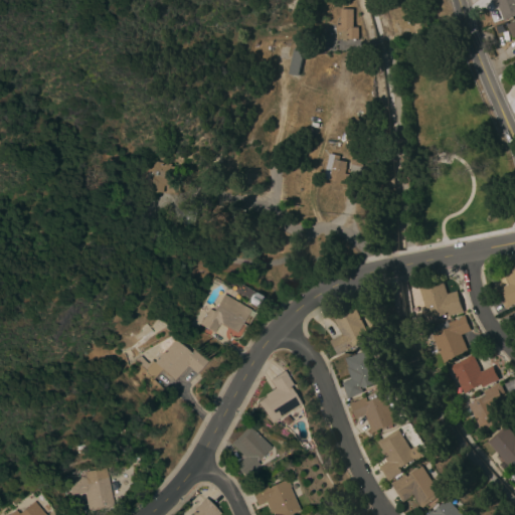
[(514,0),(514,15),(501,20),(493,0),(514,0)]
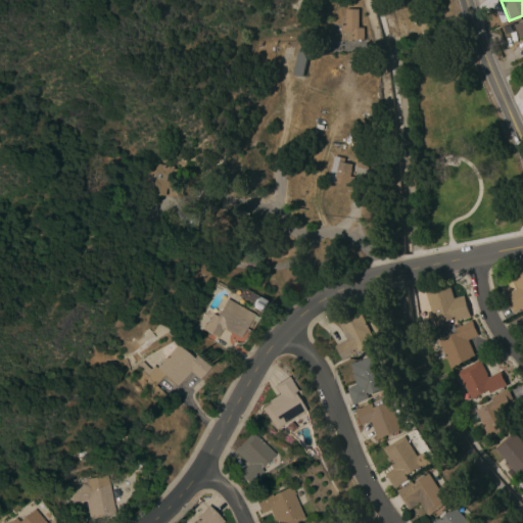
[(358,28),(363,28),(363,39),(340,40),(340,25),(344,25),(344,9),(358,9),(358,28)]
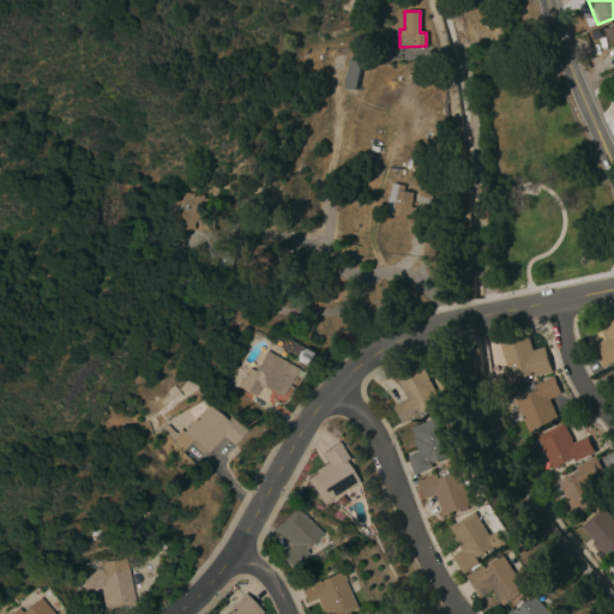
[(613,24),(603,28),(608,44),(613,42),(613,24)]
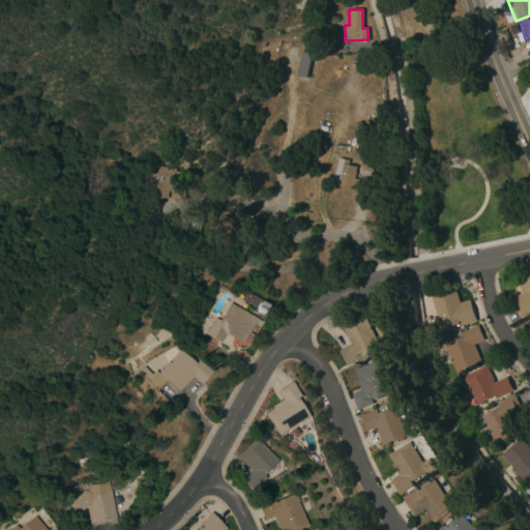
[(302,50),(312,51),(307,78),(298,76),(302,50)]
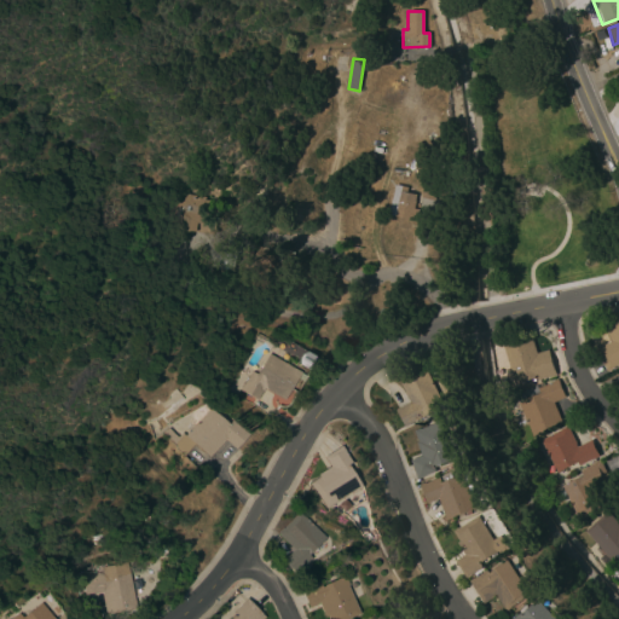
[(421,197),(423,184),(437,187),(434,201),(421,197)]
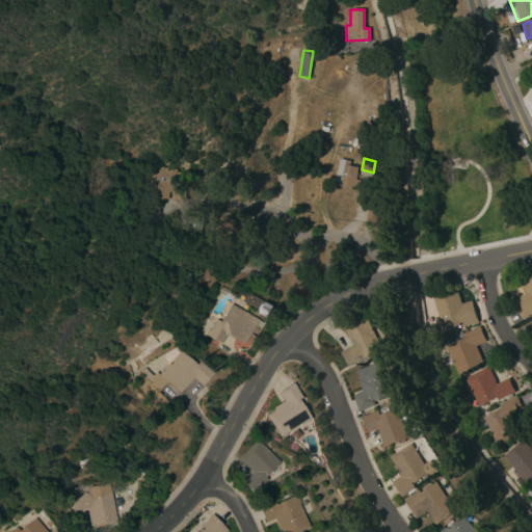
[(357,190),(334,185),(339,159),(350,161),(349,165),(357,167),(356,171),(357,173),(355,179),(360,180),(357,190)]
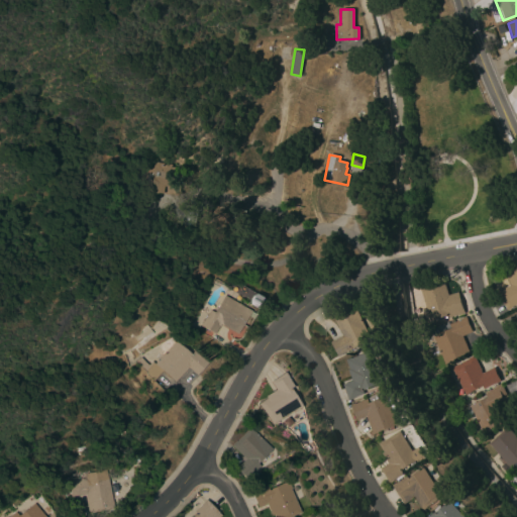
[(151,162),(170,165),(169,167),(174,168),(173,170),(169,170),(169,174),(179,175),(177,193),(158,190),(157,194),(145,192),(145,186),(140,185),(141,176),(151,164),(151,162)]
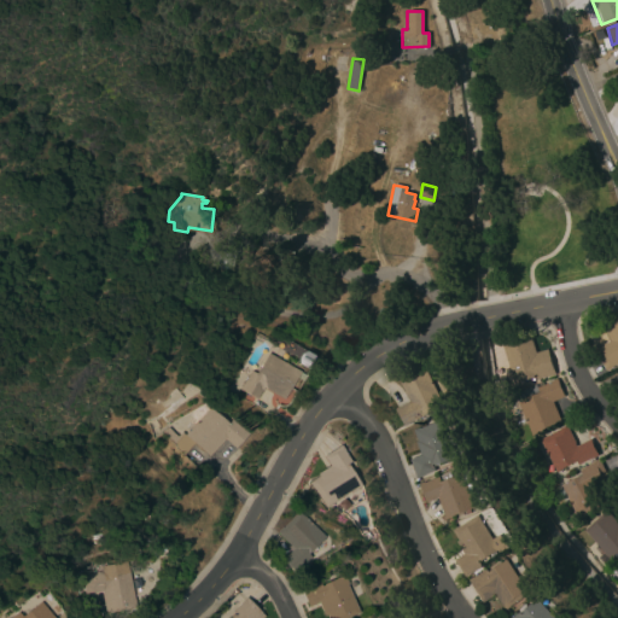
[(216,251),(221,252),(221,250),(234,252),(231,270),(217,268),(219,268),(205,266),(207,258),(205,257),(207,250),(209,251),(210,245),(217,246),(216,251)]
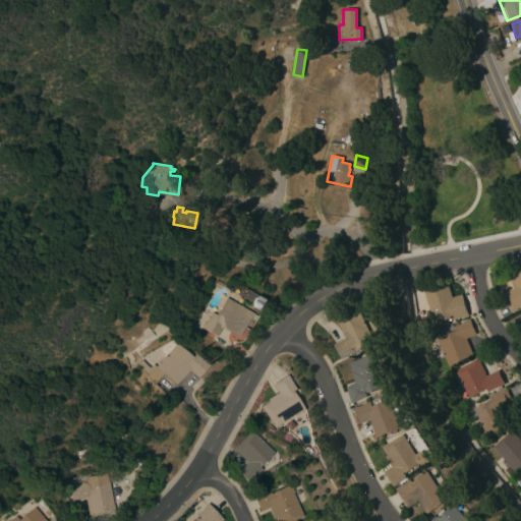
[(237,209),(252,213),(249,227),(241,225),(240,230),(232,228),(237,209)]
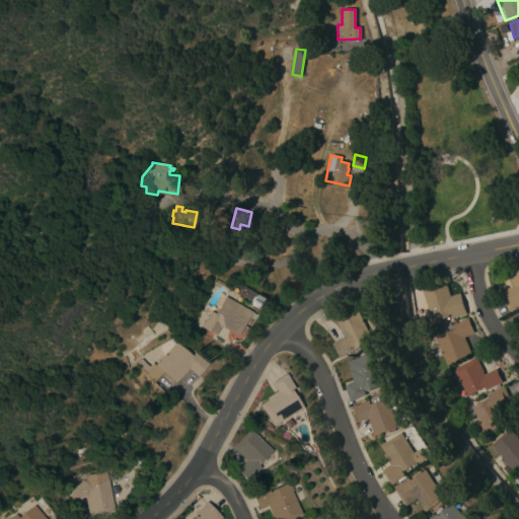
[(159,242),(148,239),(151,230),(153,231),(155,226),(163,229),(162,233),(159,242)]
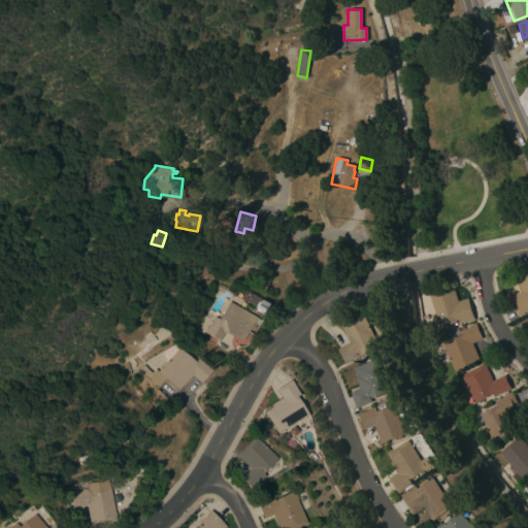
[(527,310),(523,314),(523,315),(518,317),(508,297),(521,291),(515,276),(521,273),(521,274),(527,270),(527,310)]
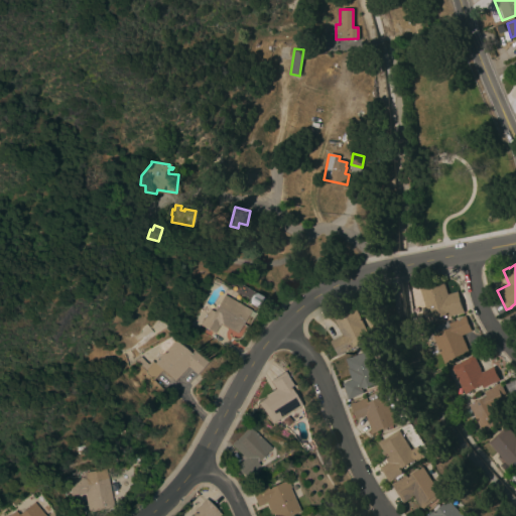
[(464,312),(459,314),(459,313),(448,316),(447,314),(429,320),(418,287),(442,279),(447,294),(457,291),(464,312)]
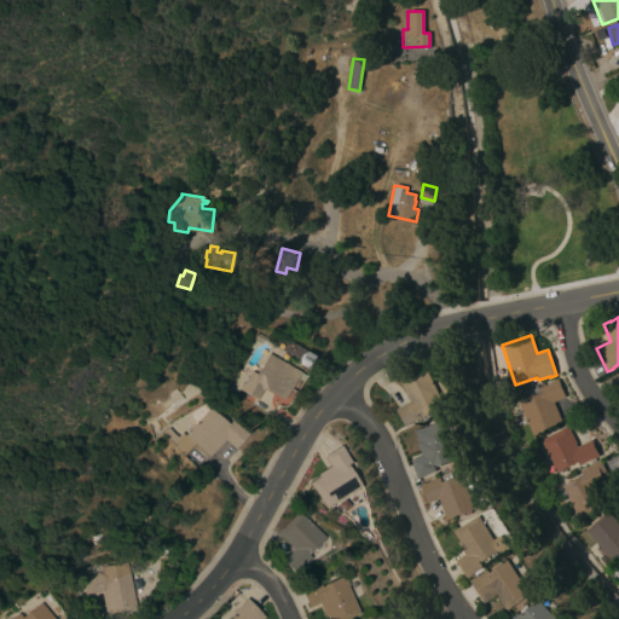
[(313,357),(306,369),(298,364),(298,359),(300,354),(305,351),(313,357)]
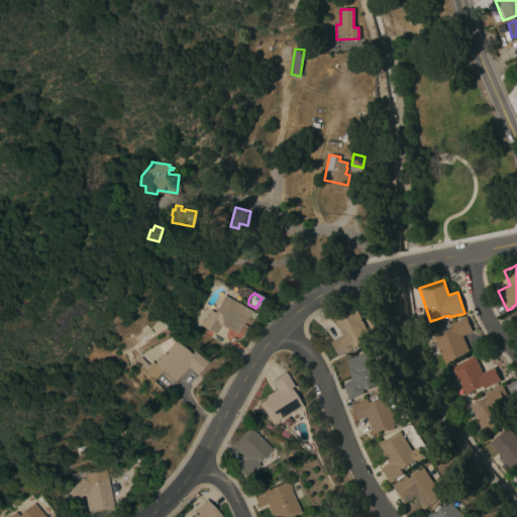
[(249,310),(247,313),(250,314),(245,324),(242,322),(236,333),(219,324),(214,333),(200,325),(209,310),(213,312),(223,295),(249,310)]
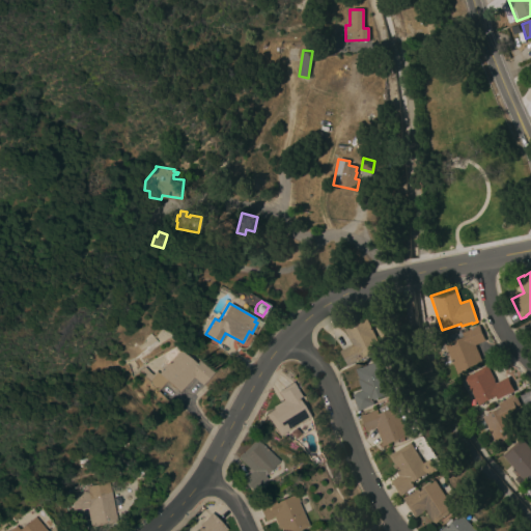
[(354,344),(353,342),(352,343),(344,328),(367,316),(381,344),(374,347),(376,353),(364,359),(364,358),(353,363),(354,364),(348,366),(341,351),(354,344)]
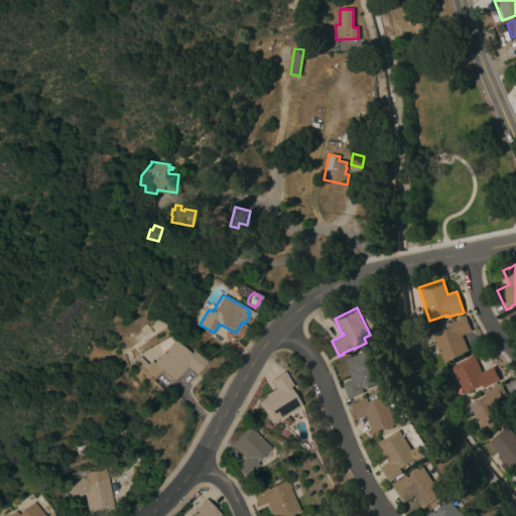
[(471,331),(461,336),(469,353),(444,364),(432,335),(435,334),(432,328),(447,321),(448,324),(460,318),(460,317),(465,315),(471,331)]
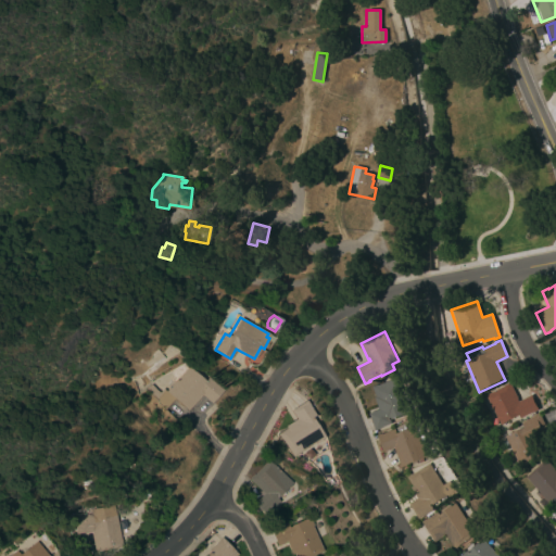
[(222,390),(210,403),(201,395),(188,411),(174,399),(165,408),(155,400),(164,390),(166,391),(188,366),(204,380),(206,377),(222,390)]
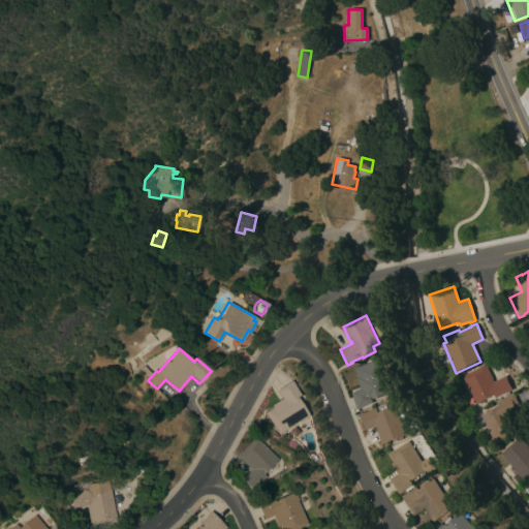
[(383,372),(389,370),(393,381),(389,382),(393,392),(372,400),(373,403),(362,407),(363,408),(358,409),(351,393),(361,390),(356,378),(359,377),(354,368),(360,366),(361,366),(379,360),(383,372)]
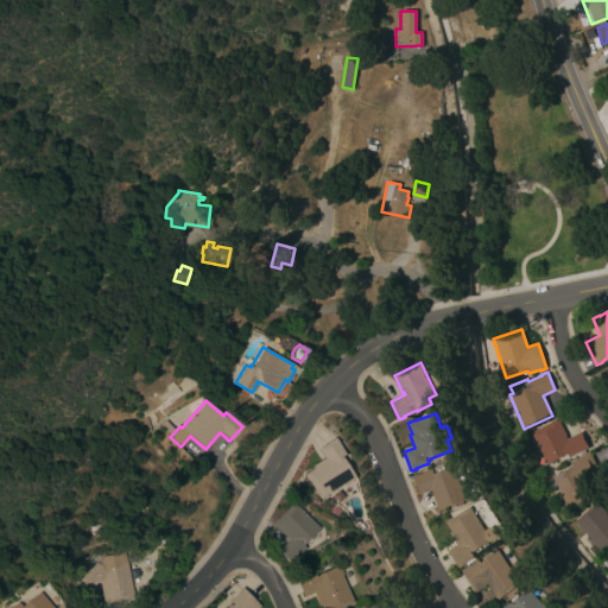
[(531,432),(551,422),(550,422),(556,418),(557,420),(565,435),(564,436),(567,439),(581,431),(584,438),(583,438),(589,448),(583,451),(582,450),(569,457),(567,454),(548,464),(531,432)]
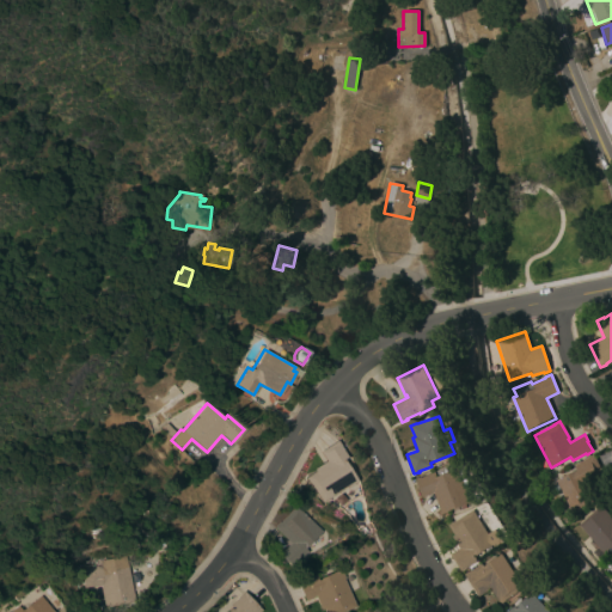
[(172,430),(167,435),(161,428),(166,423),(172,430)]
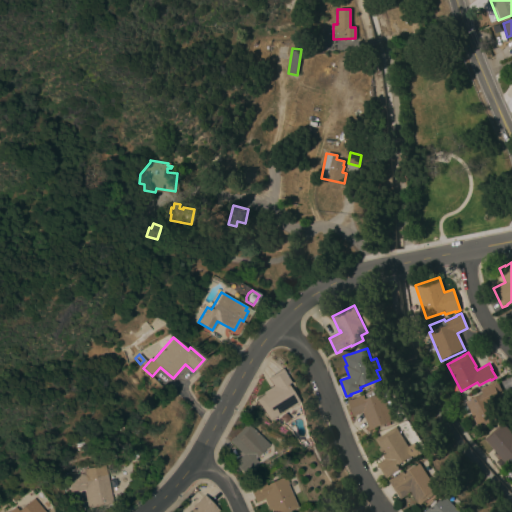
[(281,368),(284,373),(283,373),(290,383),(287,385),(298,402),(291,407),(290,406),(269,420),(256,400),(264,394),(262,392),(272,385),(267,378),(281,368)]
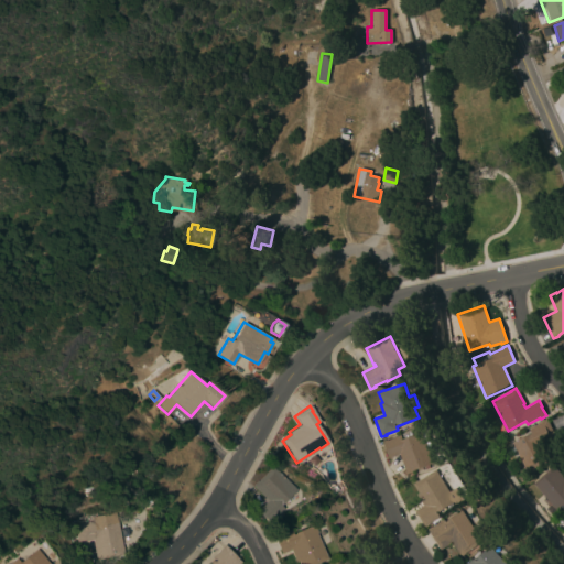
[(556,438),(541,446),(548,458),(525,469),(511,443),(530,433),(528,429),(541,422),(546,419),(556,438)]
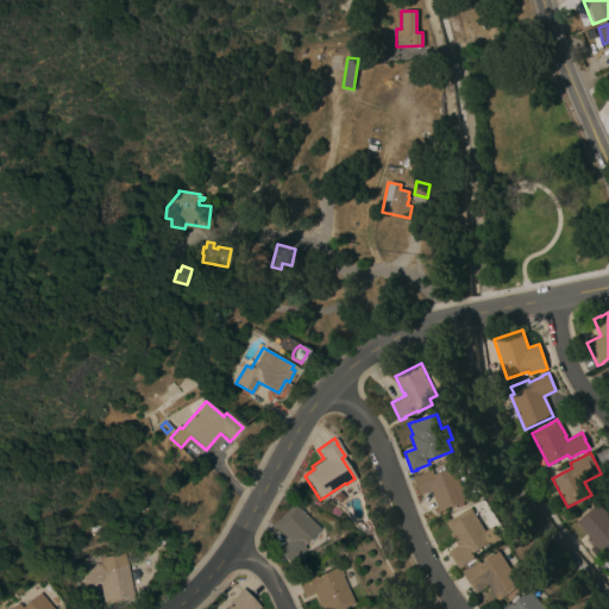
[(433,490),(421,495),(414,476),(419,473),(420,475),(431,471),(433,476),(437,473),(435,469),(445,465),(447,470),(460,465),(464,476),(465,475),(468,481),(463,483),(470,500),(464,502),(465,504),(462,506),(460,503),(440,512),(433,490)]
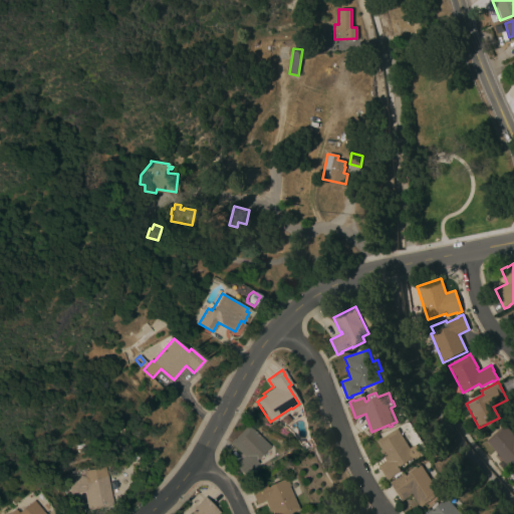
[(513,460),(508,466),(485,441),(500,428),(499,427),(503,424),(513,436),(513,460)]
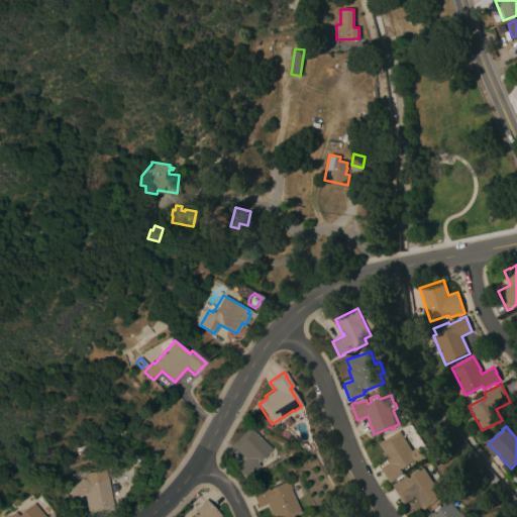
[(271,449),(256,463),(260,466),(246,479),(241,475),(235,469),(245,458),(243,457),(232,446),(230,444),(234,441),(235,441),(248,427),(271,449)]
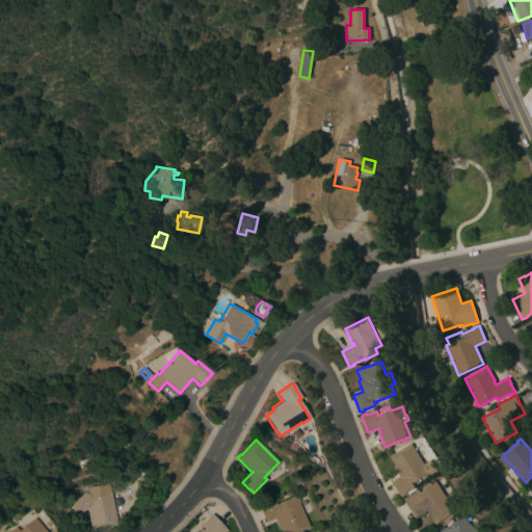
[(392,482),(400,477),(394,466),(396,464),(390,456),(396,453),(413,444),(426,464),(432,460),(437,469),(428,475),(429,477),(425,479),(424,477),(414,484),(416,487),(405,494),(406,494),(401,497),(392,482)]
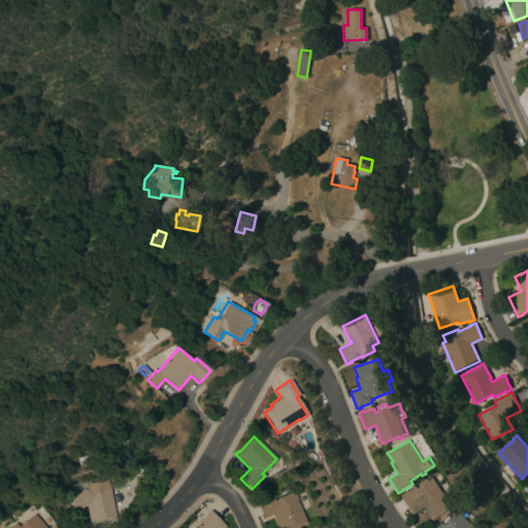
[(454,507),(437,518),(433,521),(424,507),(414,515),(401,496),(405,493),(417,486),(418,488),(434,477),(454,507)]
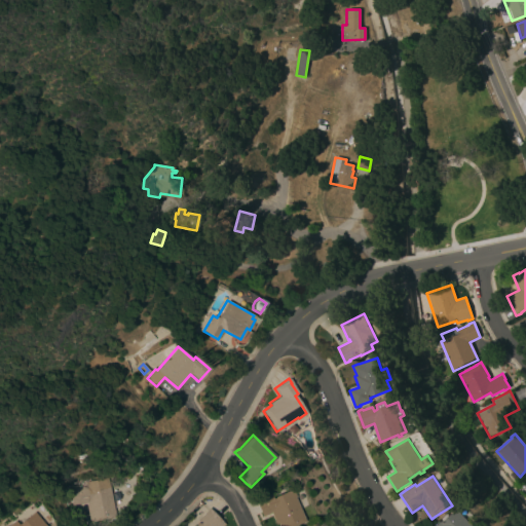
[(114,517),(89,522),(85,505),(87,504),(86,502),(72,505),(69,489),(72,489),(72,486),(78,485),(77,478),(84,477),(85,481),(106,477),(114,517)]
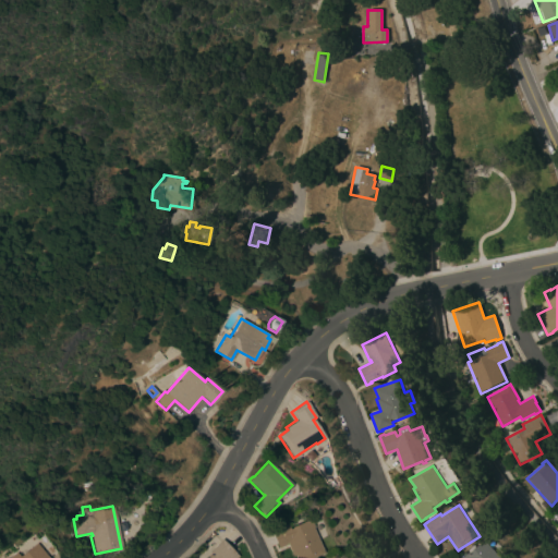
[(294,557),(293,555),(291,556),(286,544),(277,548),(269,532),(286,524),(288,529),(308,519),(312,528),(311,528),(322,553),(310,557),(294,557)]
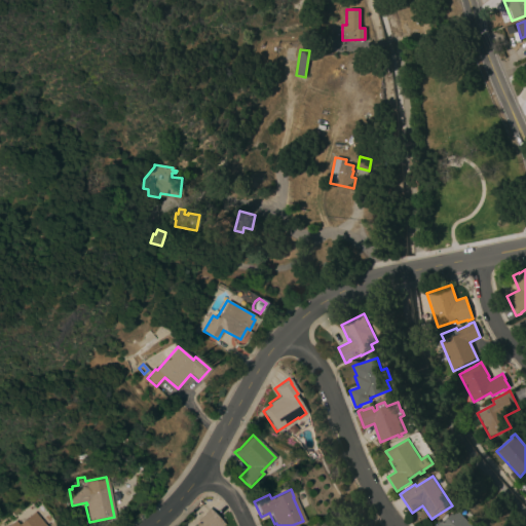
[(194,525),(199,522),(196,520),(209,509),(224,525),(222,525),(194,525)]
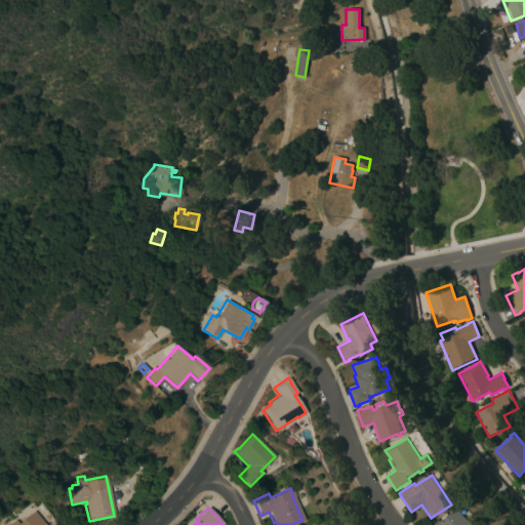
[(474,524),(436,524),(441,520),(443,522),(457,508),(474,524)]
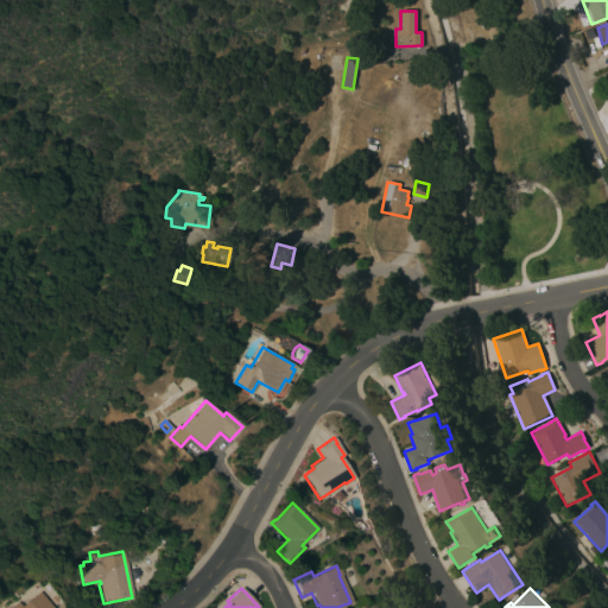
[(51,607),(10,607),(18,602),(21,607),(39,593),(51,607)]
